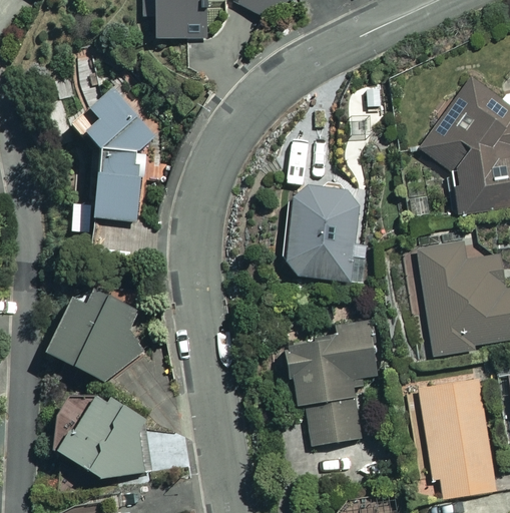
[(207,38),(206,0),(211,0),(232,0),(262,20),(292,4),(289,0),(150,0),(152,39),(207,38)]
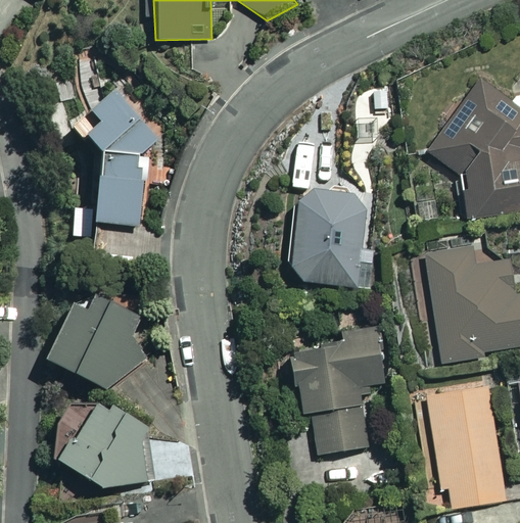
[(422,155),(460,180),(466,223),(519,215),(519,105),(475,76),(422,155)]
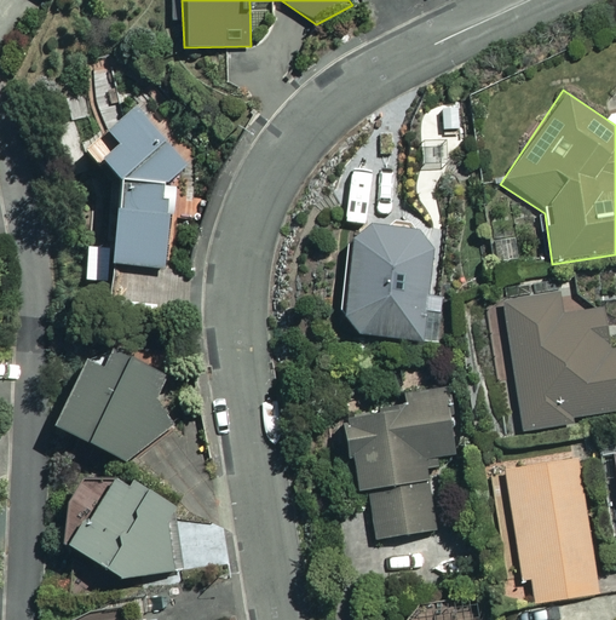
[(75,144),(109,189),(101,265),(159,273),(171,182),(188,168),(134,98),(75,144)]
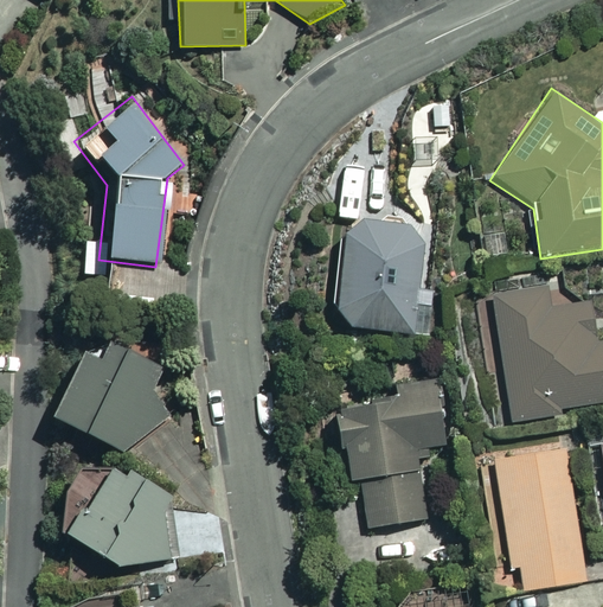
[(424,229),(341,222),(332,326),(415,333),(424,229)]
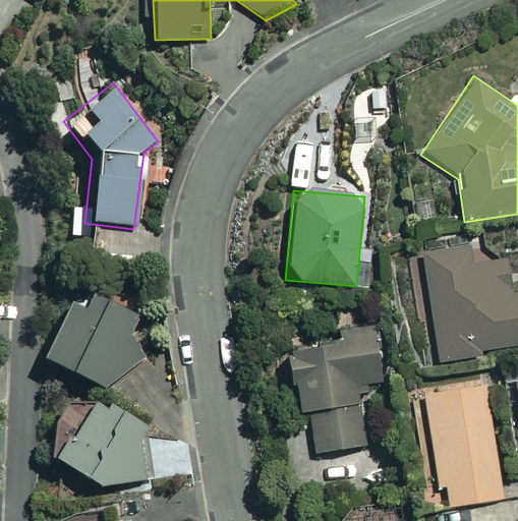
[(482,245),(422,253),(439,361),(482,354),(481,349),(517,343),(517,293),(511,294),(506,259),(485,263),(482,245)]
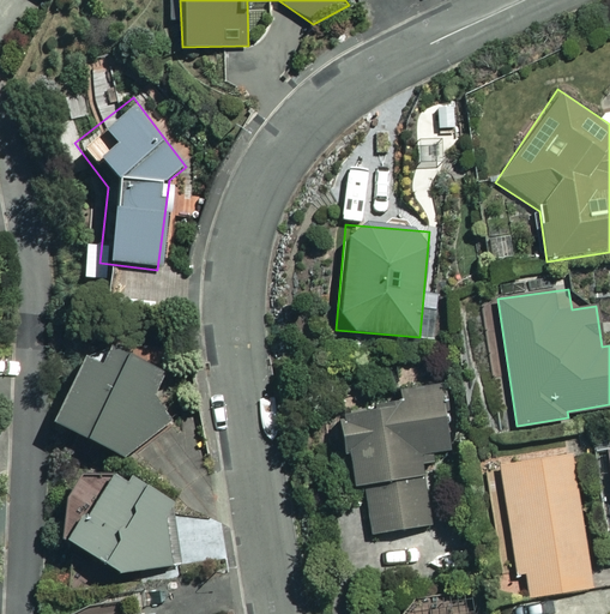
[(78,351),(50,421),(121,458),(185,410),(157,399),(170,367),(106,341),(98,360),(78,351)]
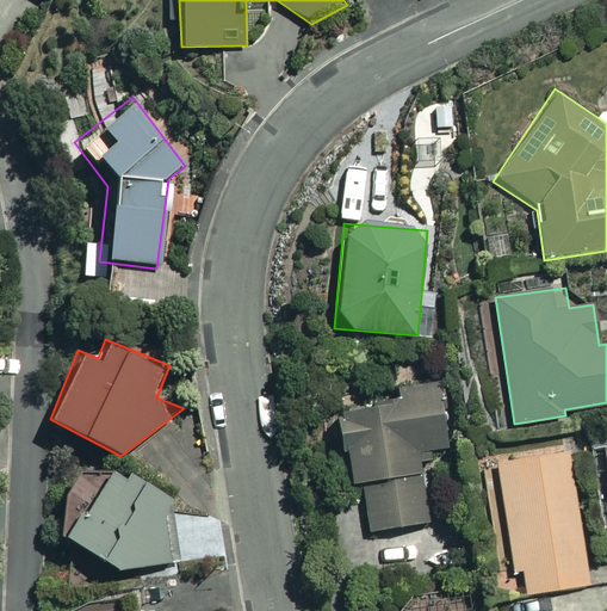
[(422,469),(454,463),(441,381),(420,384),(417,368),(329,382),(346,482),(361,480),(370,532),(432,522),(422,469)]
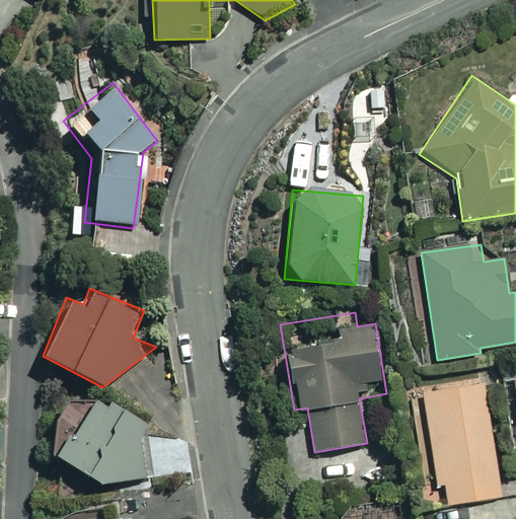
[(503,497),(488,379),(423,388),(436,486),(445,485),(448,504),(503,497)]
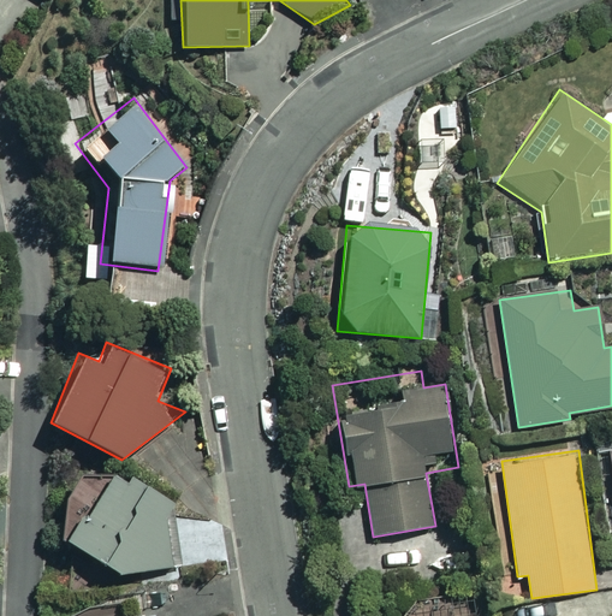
[(59,543),(117,573),(179,568),(172,504),(100,466),(59,543)]
